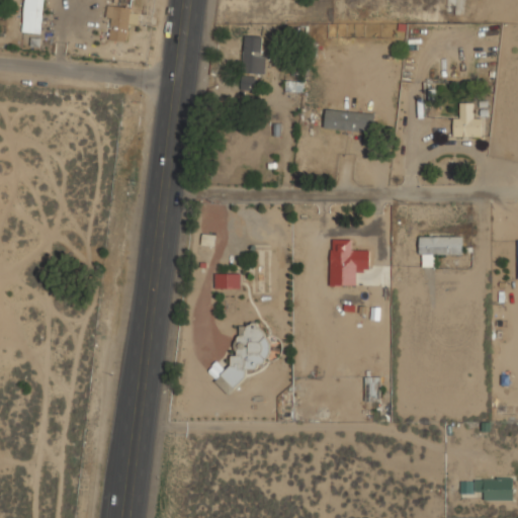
[(23,0),(22,32),(32,33),(32,40),(40,41),(42,0),(23,0)]
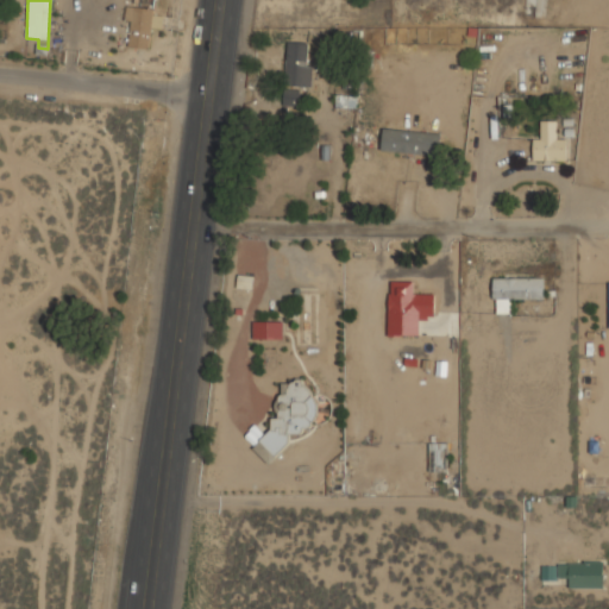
[(151,7),(127,7),(126,48),(150,48),(151,7)]
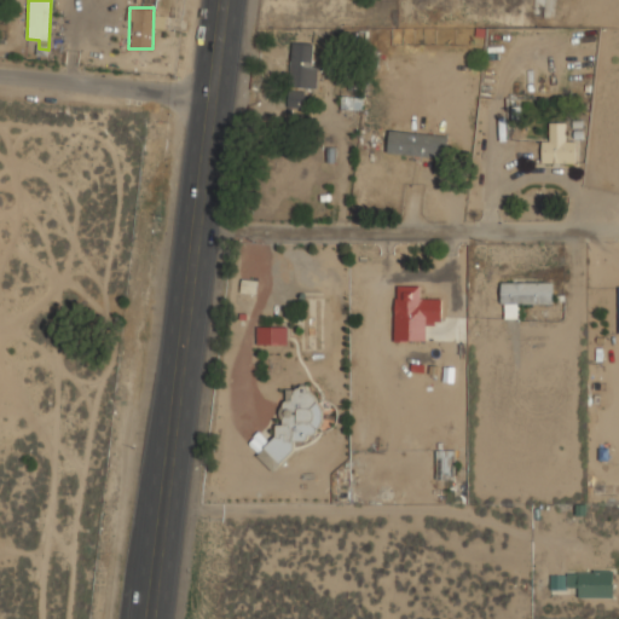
[(317,42),(290,42),(290,88),(317,88),(317,42)]
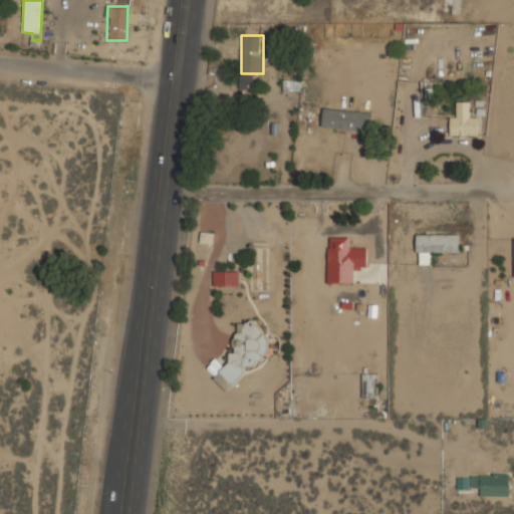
[(240,89),(253,88),(252,75),(240,75),(240,89)]
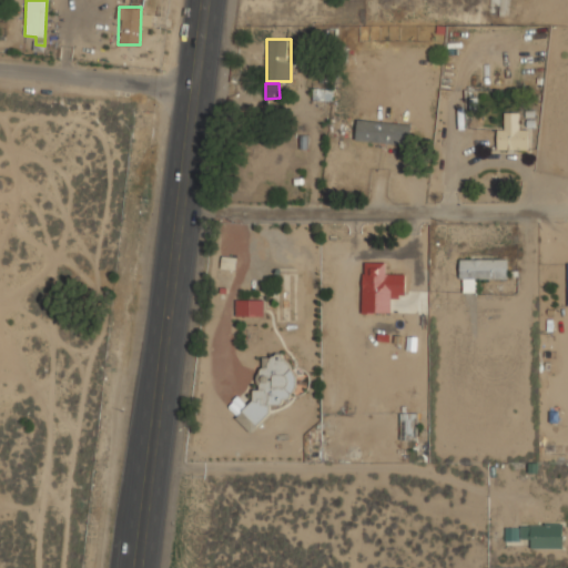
[(313,100),(332,100),(332,89),(313,89),(313,100)]
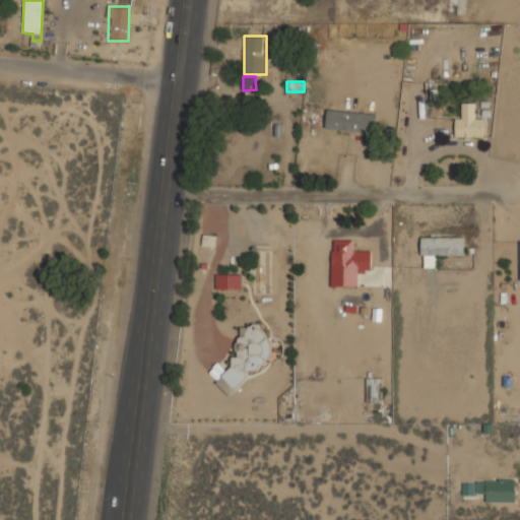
[(483,118),(474,118),(474,103),(462,103),(462,118),(454,118),(454,137),(483,137),(483,118)]
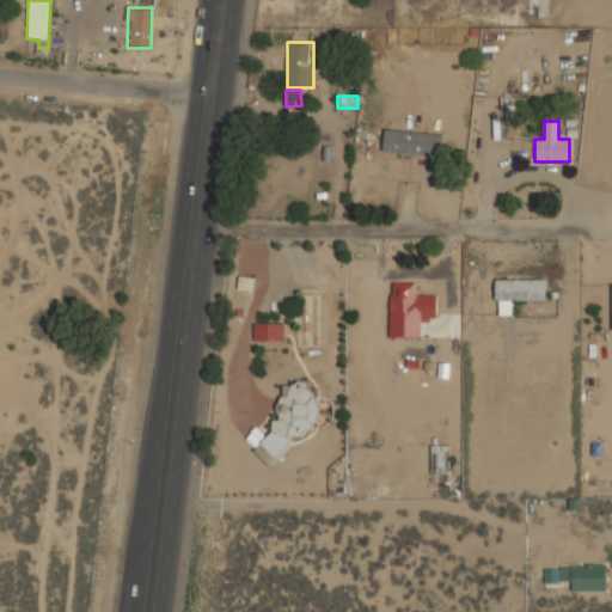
[(383,151),(441,155),(444,134),(385,128),(383,151)]
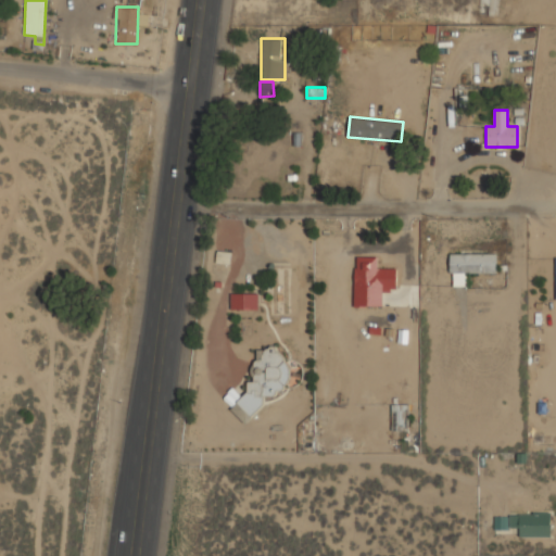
[(495,252),(450,252),(450,286),(468,286),(468,273),(495,273),(495,252)]
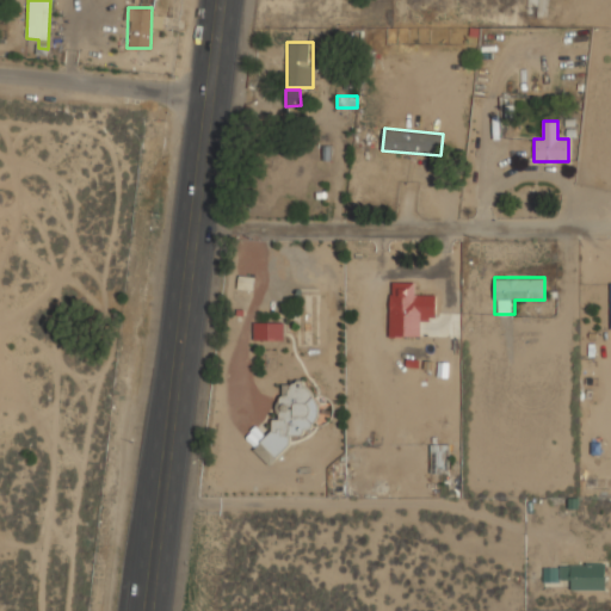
[(389,319),(436,319),(436,295),(389,295),(389,319)]
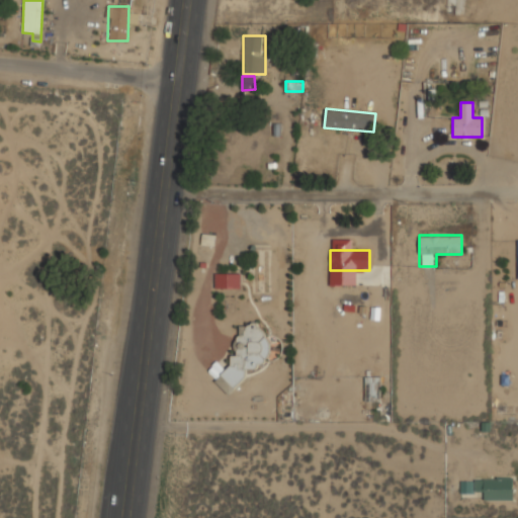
[(214,287),(239,287),(239,272),(214,272),(214,287)]
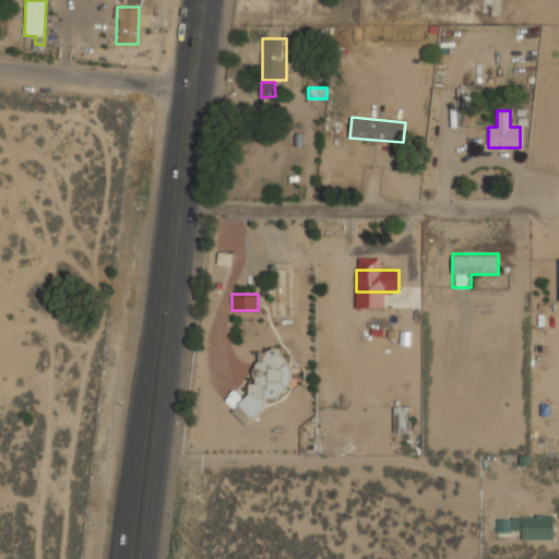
[(272,347),(247,369),(259,383),(230,409),(245,425),(298,377),(272,347)]
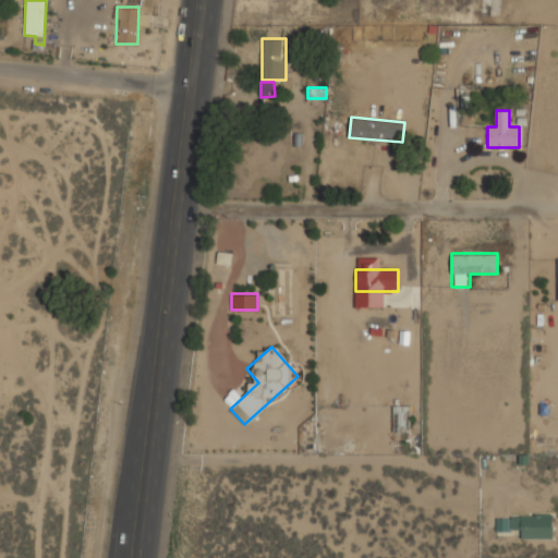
[(392,433),(410,433),(410,404),(392,404),(392,433)]
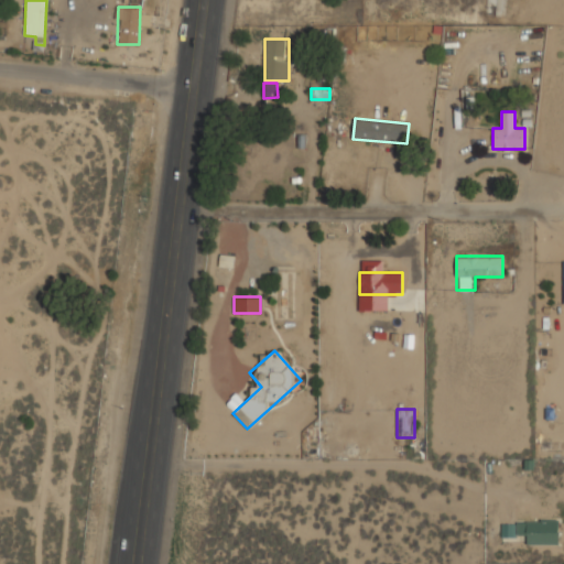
[(527,544),(559,544),(559,521),(502,521),(502,535),(527,535),(527,544)]
